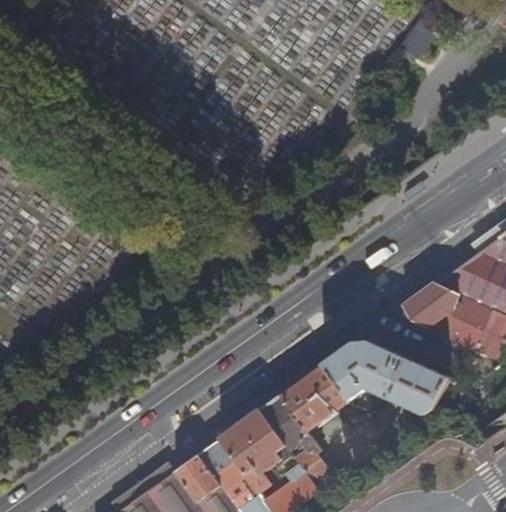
[(505,17),(503,14),(495,24),(505,32),(505,30),(505,17)]
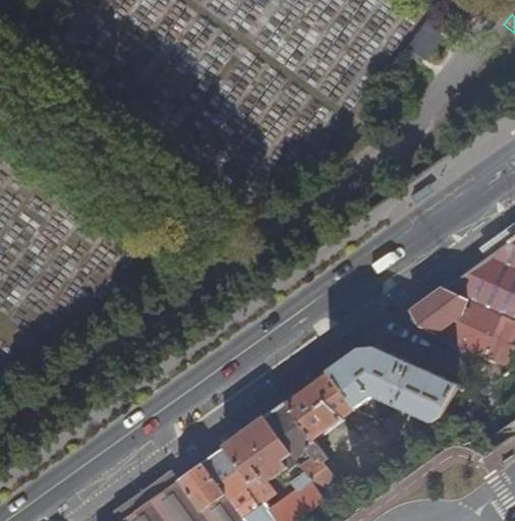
[(414,25),(400,46),(416,57),(430,38),(414,25)]
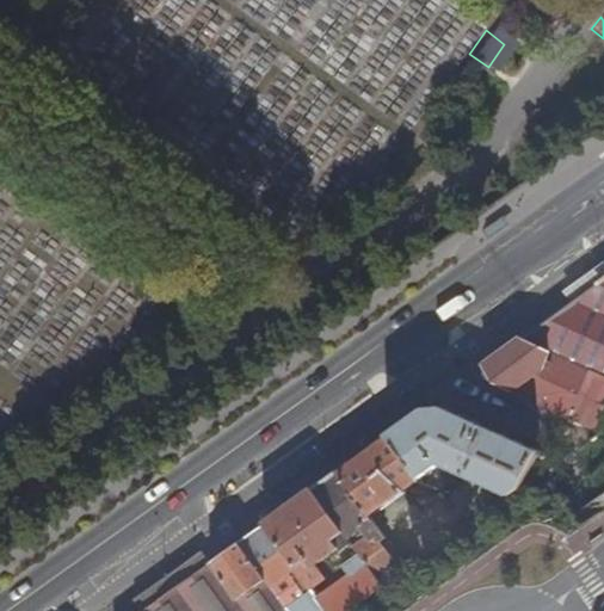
[(603,322),(603,278),(567,306),(603,322)]
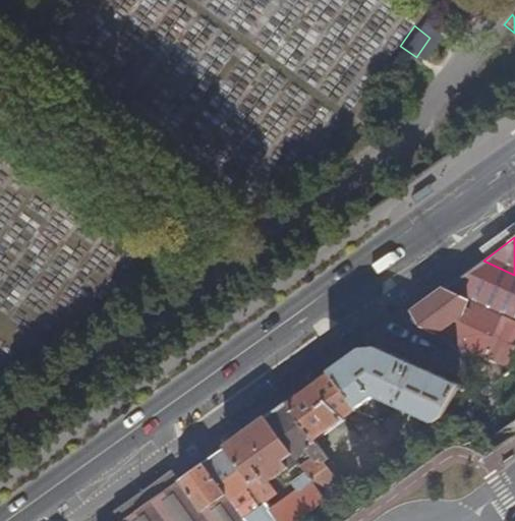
[(514,327),(514,275),(483,261),(441,291),(461,302),(514,327)]
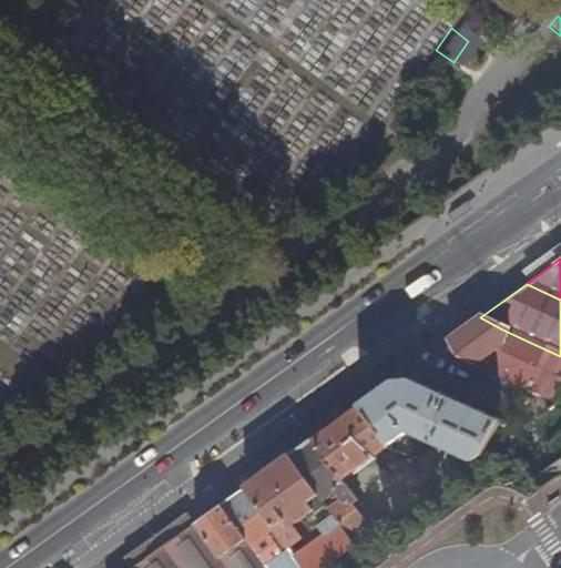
[(449,358),(466,367),(469,362),(496,343),(502,330),(480,317),(442,343),(449,358)]
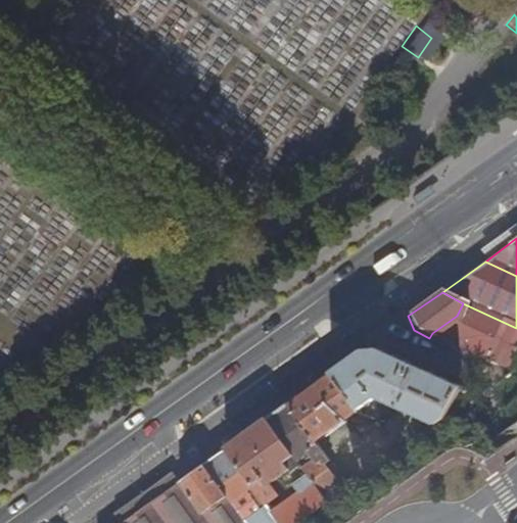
[(488,334),(516,347),(516,328),(463,303),(457,316),(432,333),(429,338),(476,359),(488,334)]
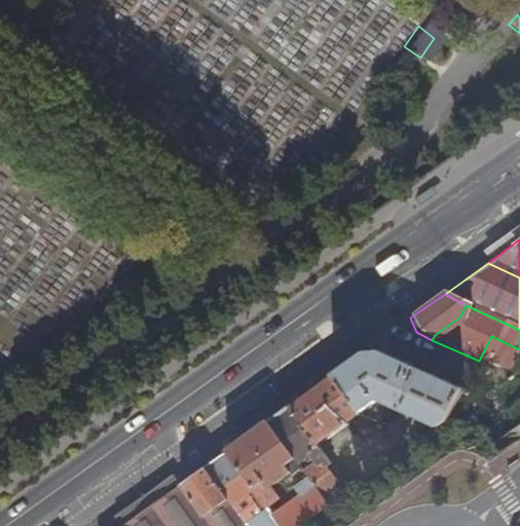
[(479,361),(509,373),(519,365),(519,349),(491,336),(479,361)]
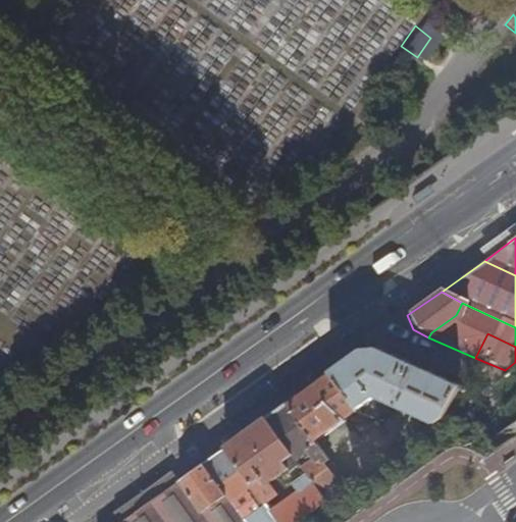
[(439,419),(456,384),(377,350),(363,350),(330,372),(284,404),(310,441),(351,413),(354,418),(359,415),(355,410),(372,398),(402,410),(431,425),(439,419)]
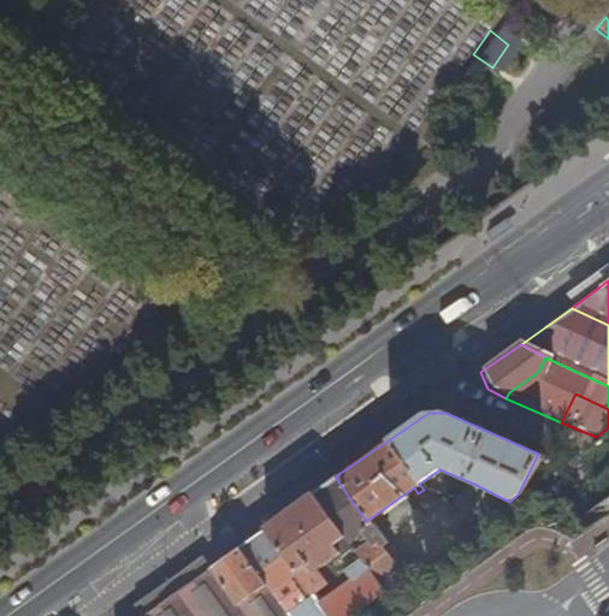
[(608,479),(608,474),(602,466),(585,478),(593,490),(608,479)]
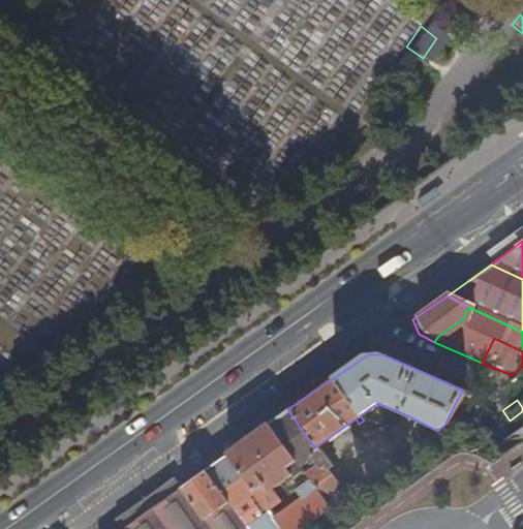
[(314,447),(287,409),(267,425),(306,479),(311,488),(318,499),(340,485),(321,459),(314,447)]
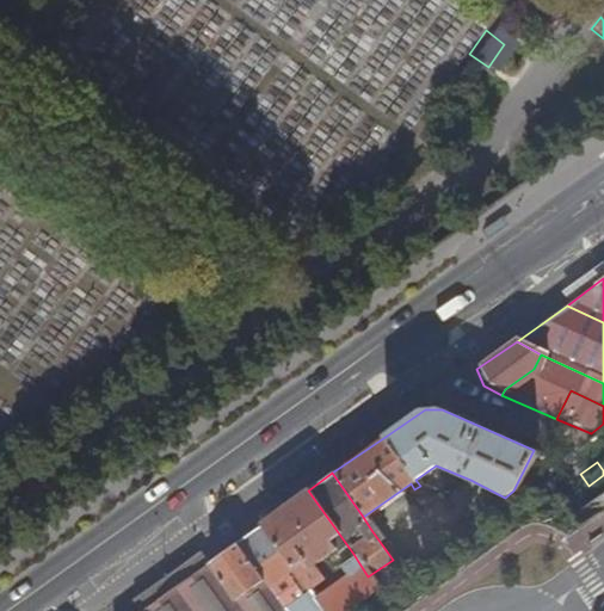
[(353,554),(308,491),(260,524),(293,569),(304,587),(319,578),(310,563),(321,556),(330,571),(353,554)]
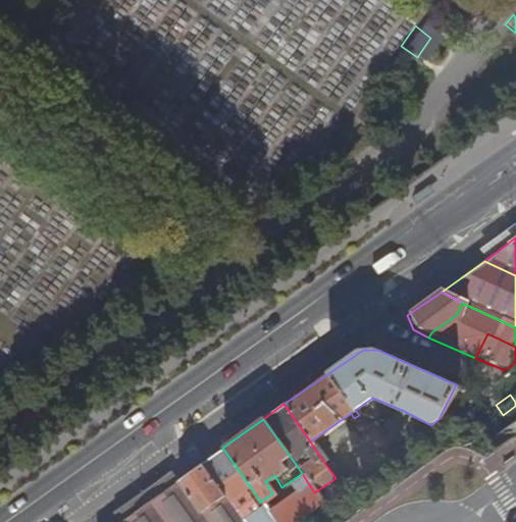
[(342,487),(356,478),(331,442),(317,453),(336,478),(342,487)]
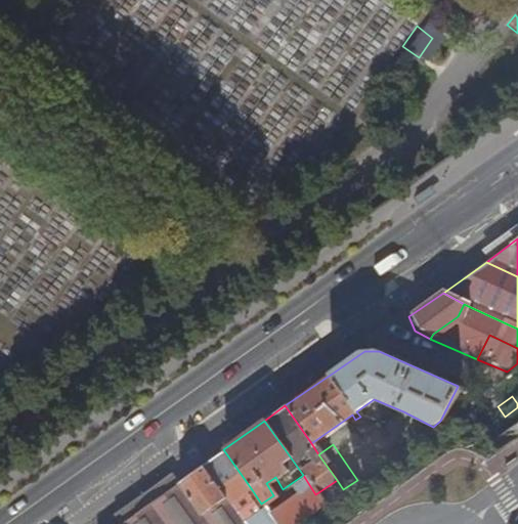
[(251,488),(223,449),(203,464),(224,495),(228,503),(251,488)]
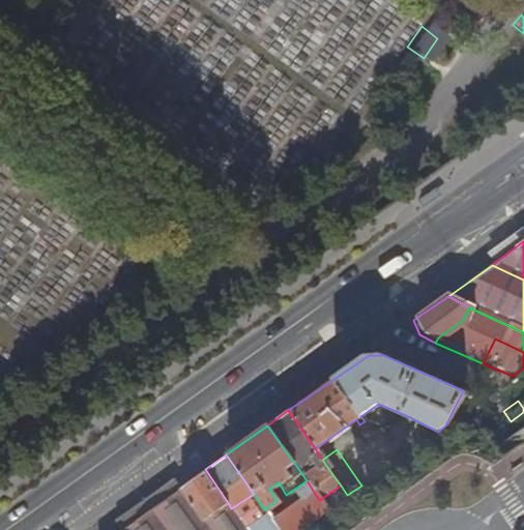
[(205,469),(179,488),(197,511),(201,509),(204,514),(227,501),(205,469)]
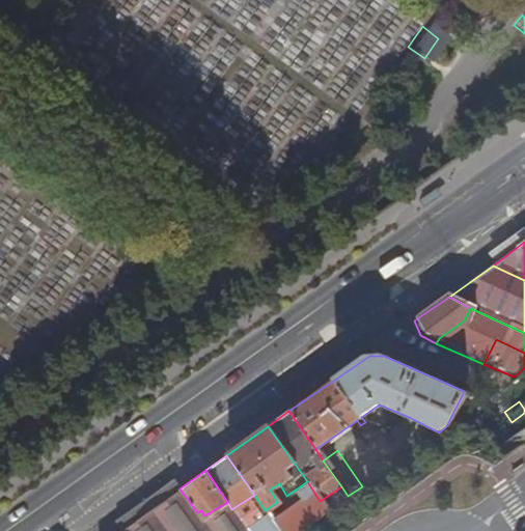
[(327,511),(348,496),(341,486),(320,501),(327,511)]
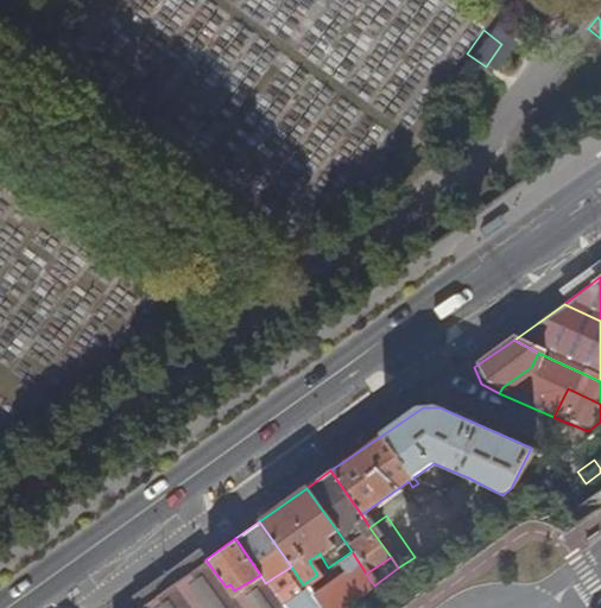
[(206,559),(138,607),(239,607),(226,587),(206,559)]
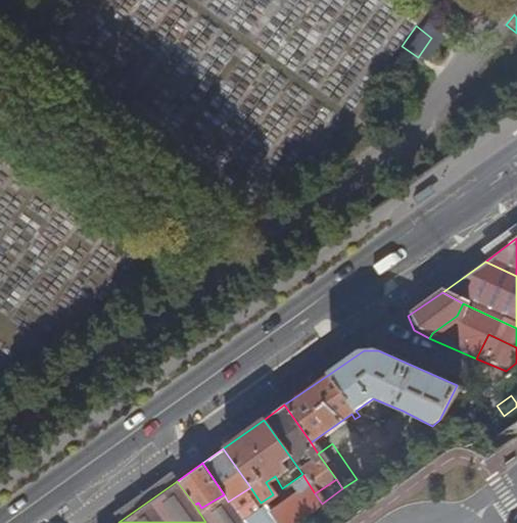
[(267,512),(274,522),(294,522),(322,504),(315,493),(308,482),(267,512)]
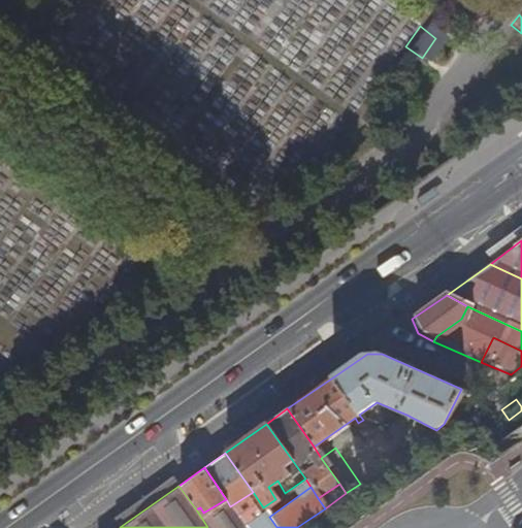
[(230,506),(245,527),(276,527),(269,517),(263,507),(253,492),(230,506)]
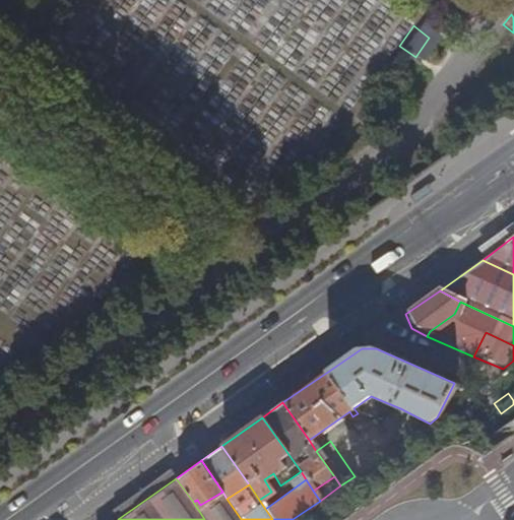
[(197,500),(193,502),(204,519),(241,519),(227,499),(222,492),(200,505),(197,500)]
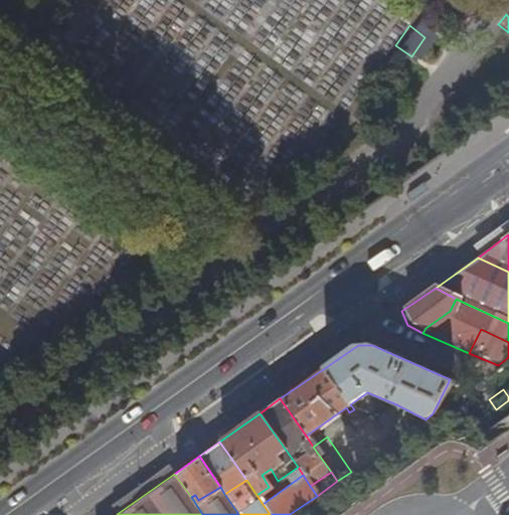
All buildings are outlined.
